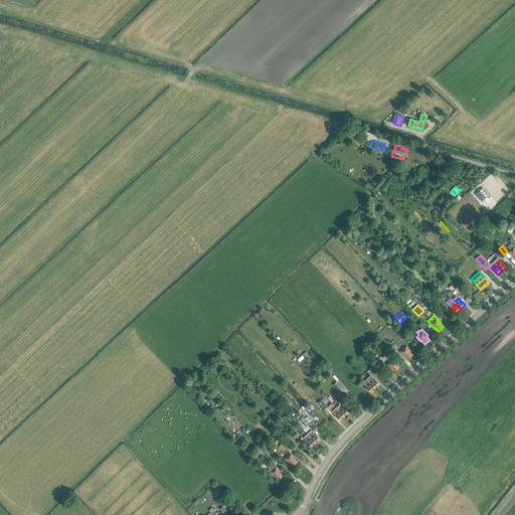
[(408,359),(412,355),(409,351),(410,351),(406,346),(400,352),(404,356),(405,356),(408,359)]
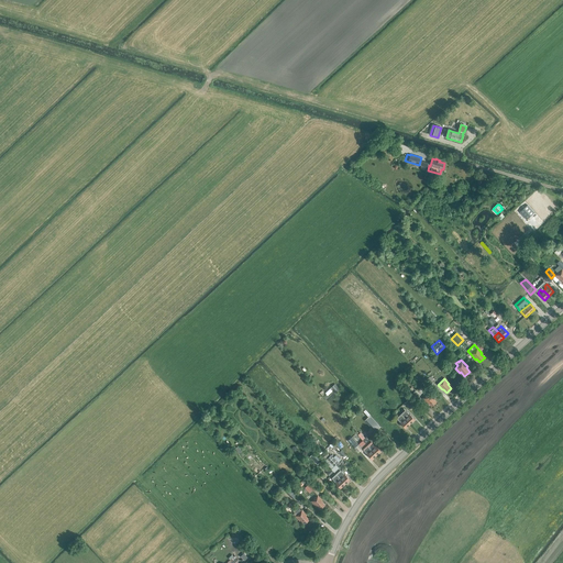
[(415,390),(414,389),(410,392),(416,398),(419,395),(416,390),(415,390)]
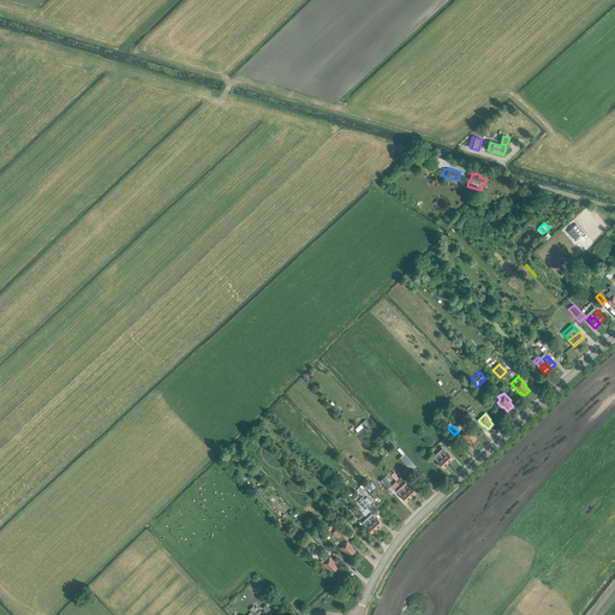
[(471,445),(477,440),(473,435),(473,434),(469,429),(461,435),(466,441),(467,440),(471,445)]
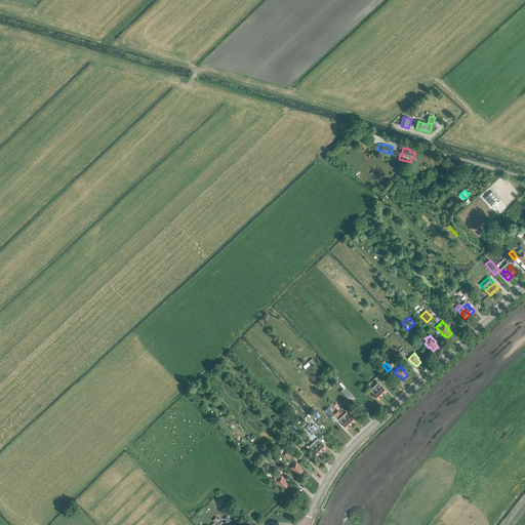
[(382,381),(386,378),(380,373),(377,376),(382,381)]
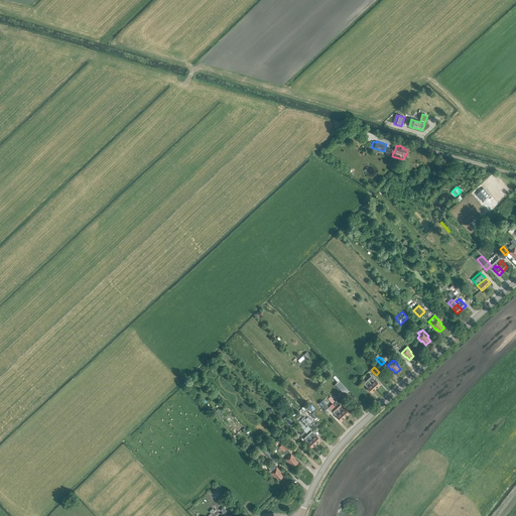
[(371,384),(376,389),(380,385),(374,378),(370,375),(366,378),(369,381),(371,384)]
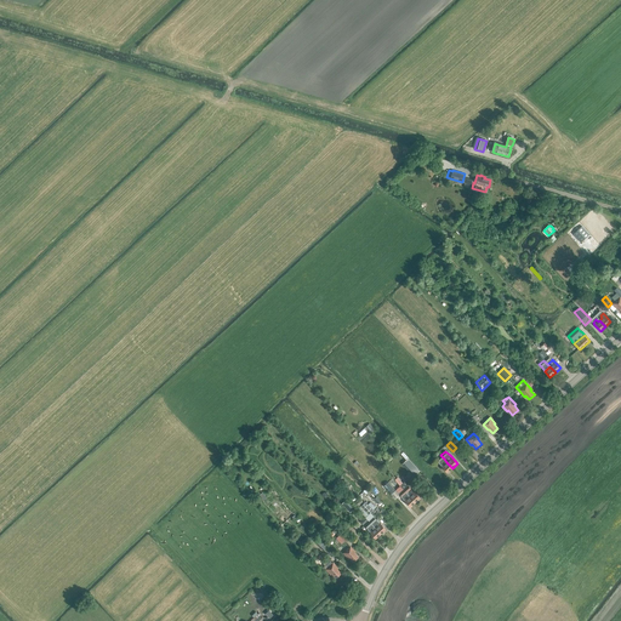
[(440,455),(436,460),(439,463),(440,465),(448,473),(453,468),(446,462),(444,459),(440,455)]
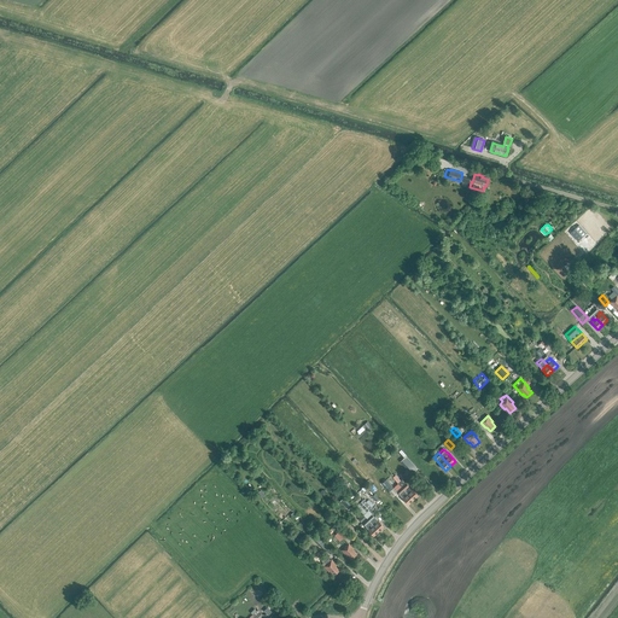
[(408,479),(406,477),(398,483),(402,487),(406,483),(406,482),(408,479)]
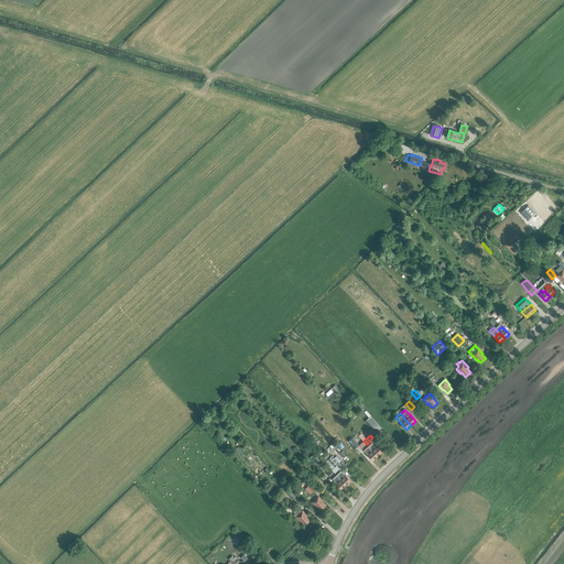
[(315,446),(320,443),(313,436),(308,440),(315,446)]
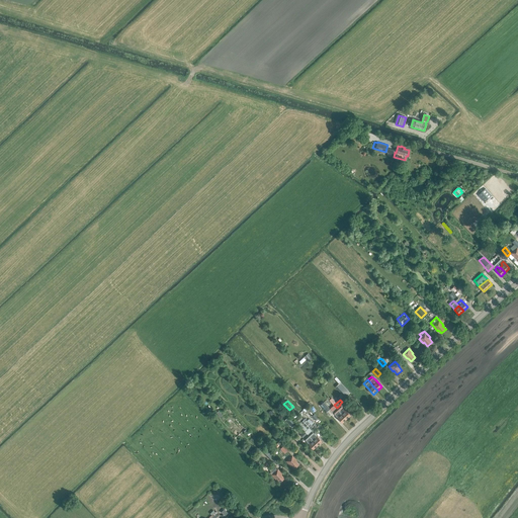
[(337,408),(334,405),(330,409),(324,402),(320,406),(329,416),(333,412),(337,408)]
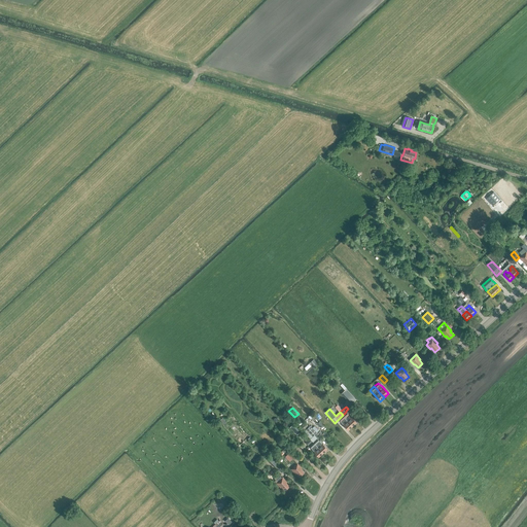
[(346,419),(352,426),(356,422),(354,419),(356,417),(356,416),(355,415),(354,415),(352,417),(350,415),(349,415),(346,419)]
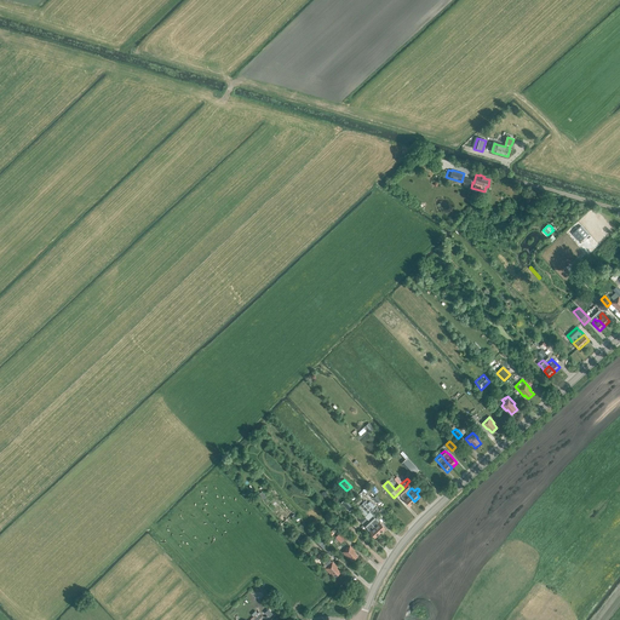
[(409,506),(414,501),(407,493),(405,494),(401,498),(409,506)]
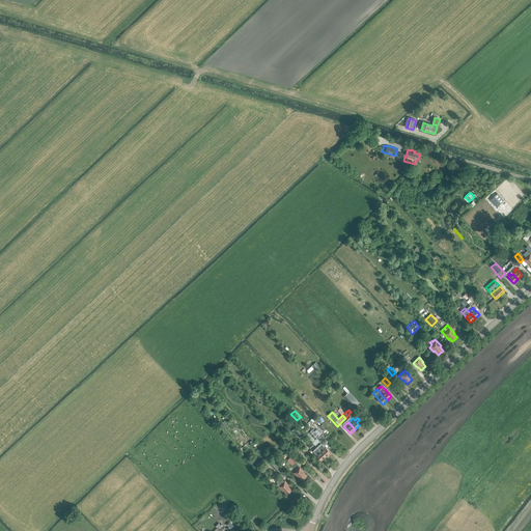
[(305,434),(298,426),(292,430),(300,439),(305,434)]
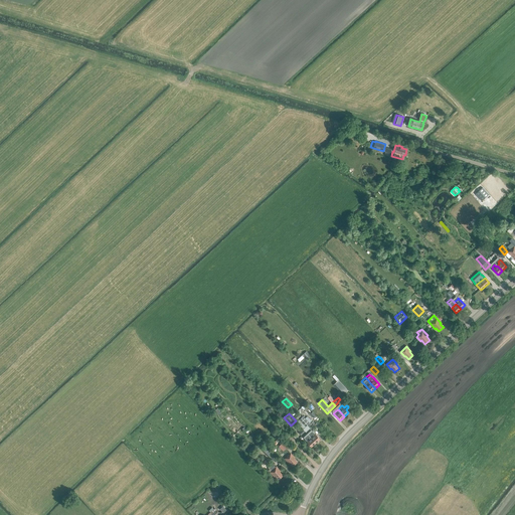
[(311,438),(316,443),(320,439),(315,434),(310,430),(311,428),(307,424),(311,421),(307,416),(305,418),(303,416),(297,421),(306,432),(309,436),(311,438)]
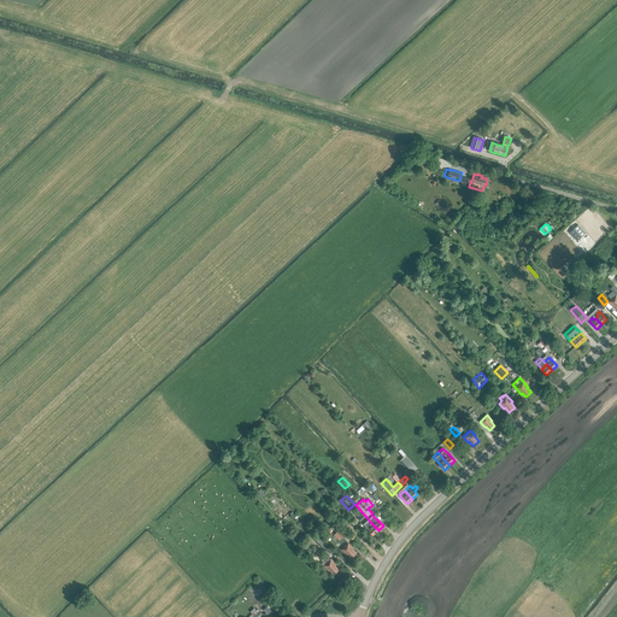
[(365,526),(365,527),(368,529),(374,535),(378,530),(372,524),(370,522),(365,526)]
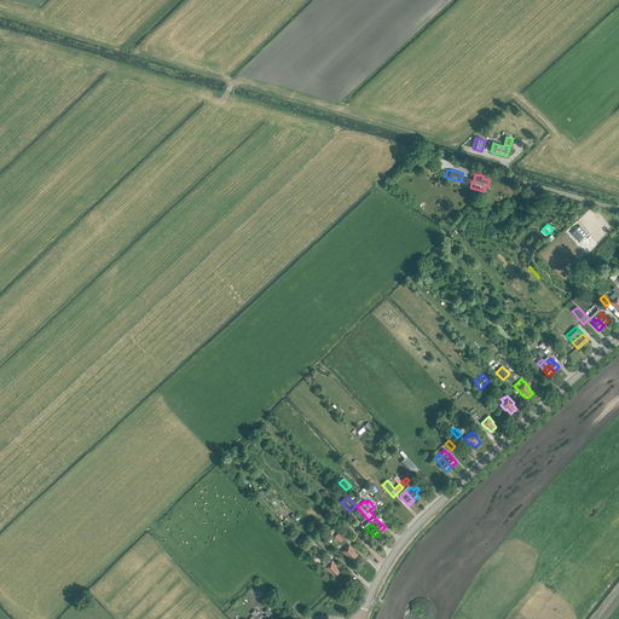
[(339,533),(345,541),(350,537),(342,530),(339,533)]
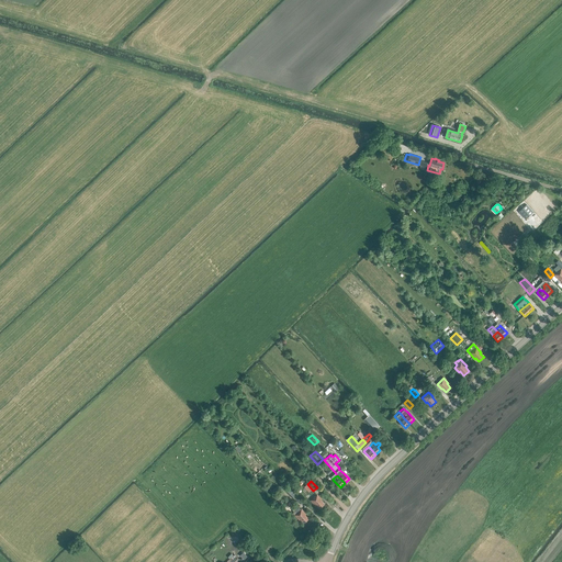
[(287,485),(283,489),(293,498),(296,495),(287,485)]
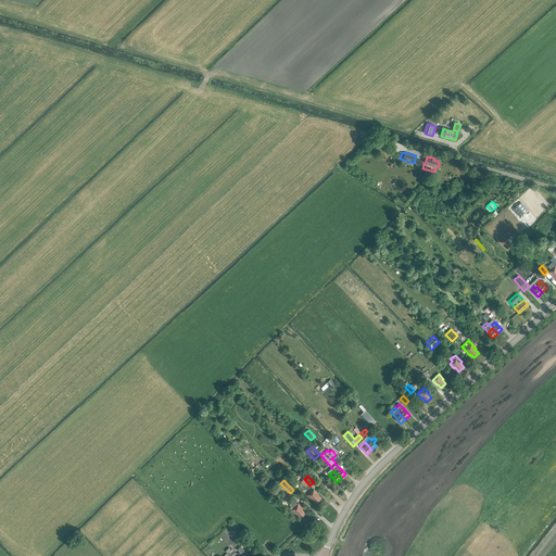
[(316,503),(321,498),(317,495),(318,494),(314,489),(307,495),(312,501),(313,500),(316,503)]
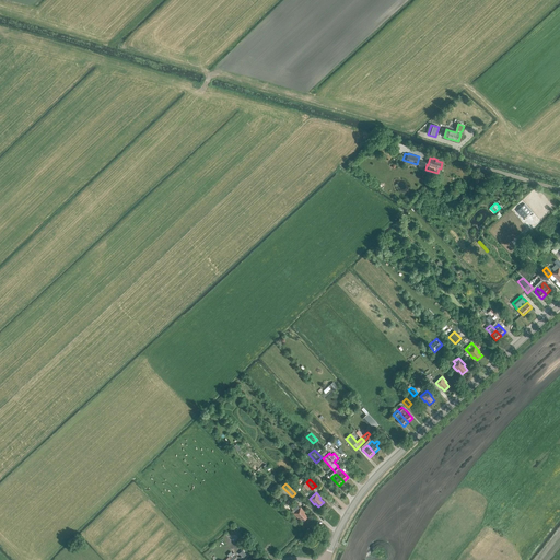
[(300,508),(298,505),(294,510),(296,512),(293,513),(299,518),(300,517),(303,522),(307,516),(304,513),(305,512),(301,508),(300,508)]
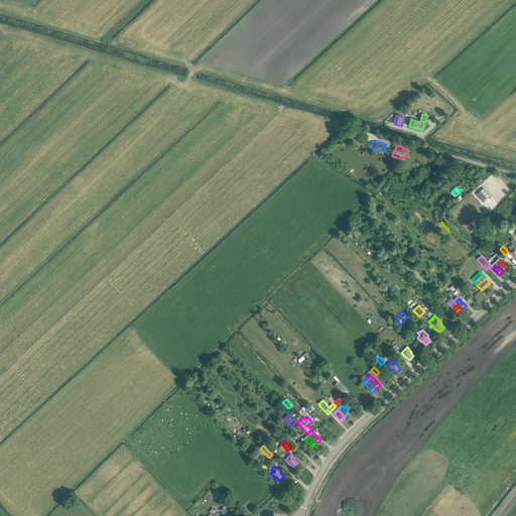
[(220,514),(218,515),(226,515),(228,512),(224,507),(221,510),(223,513),(222,514),(221,513),(220,514)]
